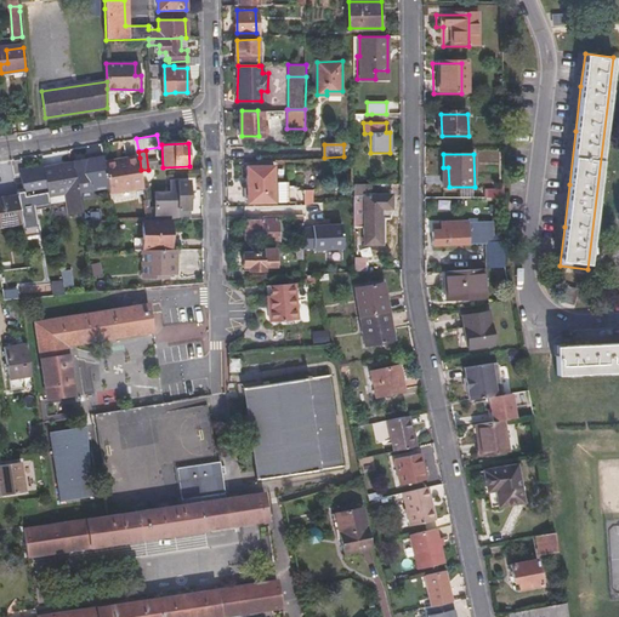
[(74,161),(74,164),(78,182),(94,180),(95,186),(108,183),(106,167),(106,164),(103,156),(74,161)]
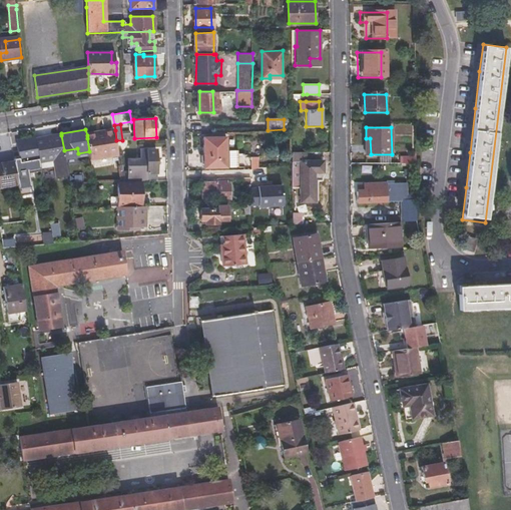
[(119,155),(116,140),(115,130),(105,132),(105,135),(87,138),(89,151),(91,159),(119,155)]
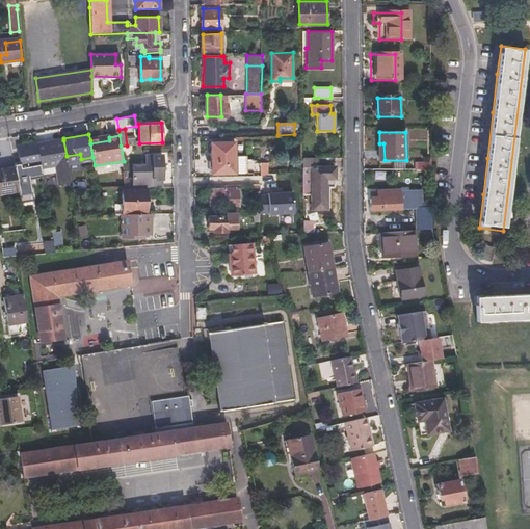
[(42,160),(43,167),(57,165),(61,182),(71,181),(67,156),(63,140),(38,144),(38,146),(42,160)]
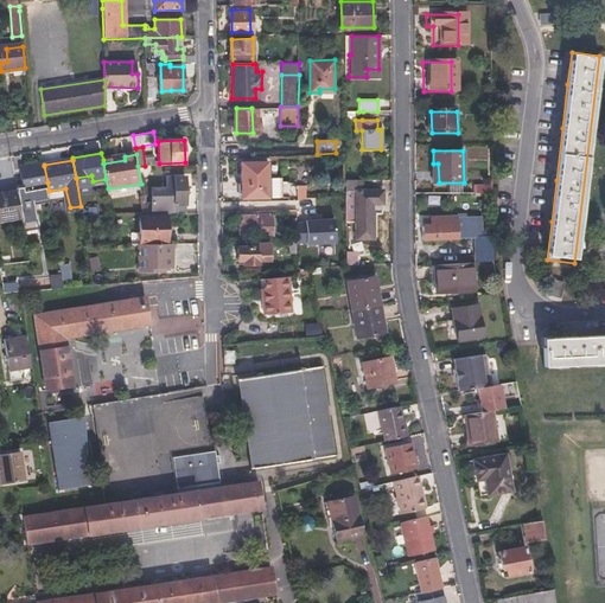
[(285,203),(284,184),(284,180),(271,181),(269,161),(241,162),(243,204),(285,203)]
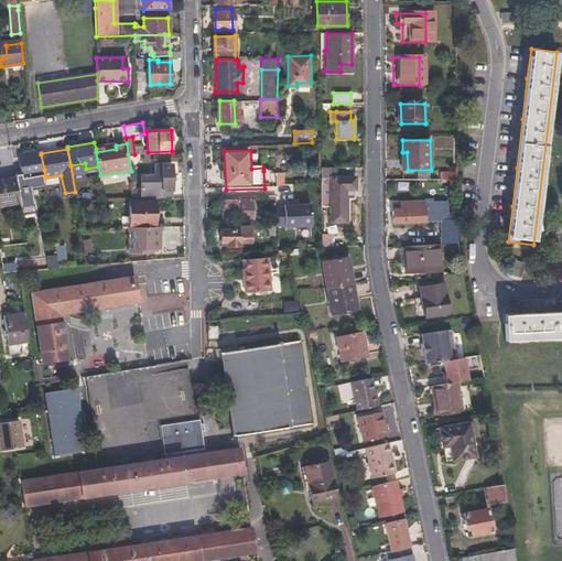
[(33,198),(31,181),(30,172),(44,170),(41,154),(21,158),(23,169),(15,171),(17,177),(21,200),(33,198)]
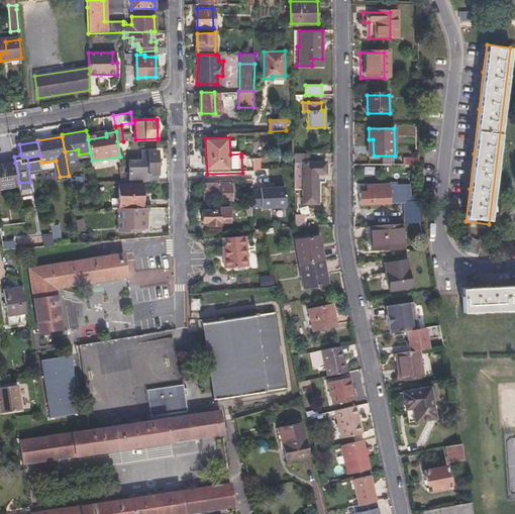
[(131,182),(150,182),(150,174),(159,173),(159,165),(161,164),(161,160),(159,159),(158,149),(143,150),(143,160),(131,160),(131,182)]
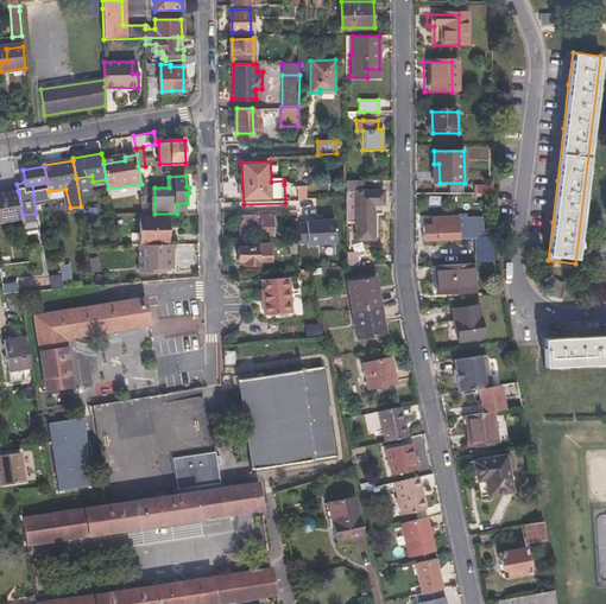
[(347,180),(348,222),(357,222),(358,239),(373,239),(373,203),(383,203),(383,190),(363,190),(363,180),(347,180)]
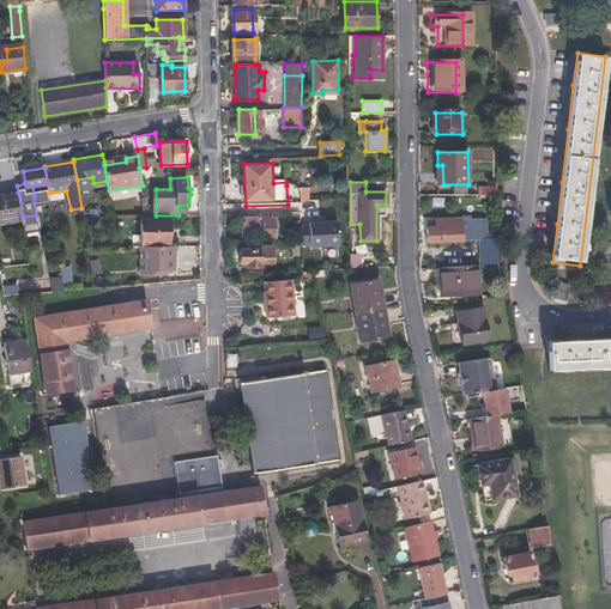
[(34,196),(49,194),(49,193),(48,184),(32,187),(34,196)]
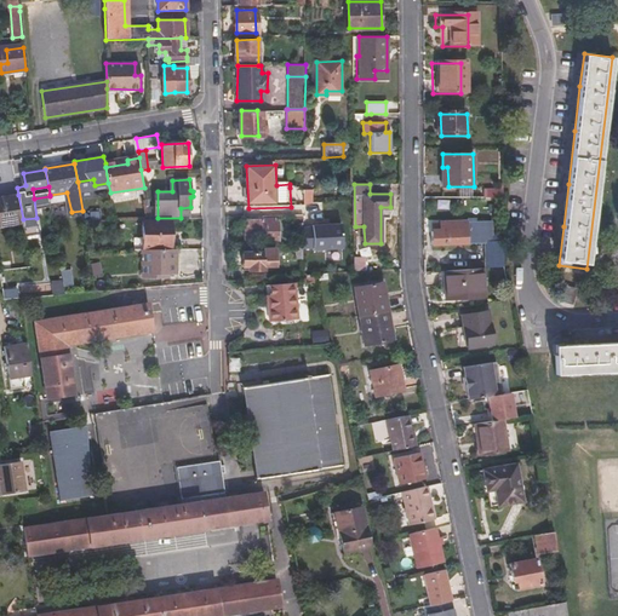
[(305,214),(305,220),(312,219),(312,197),(304,197),(304,191),(297,193),(297,207),(298,214),(305,214)]
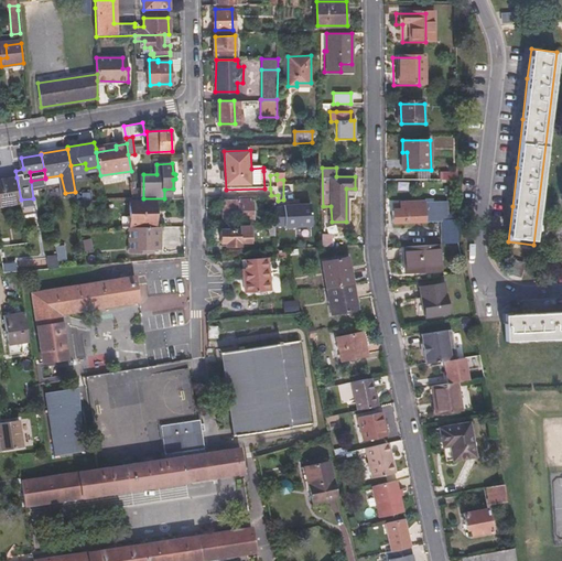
[(0,207),(21,204),(21,200),(17,177),(0,181),(0,207)]
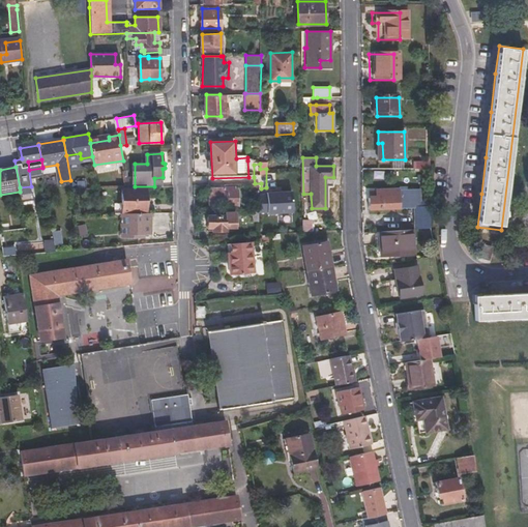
[(101,171),(95,172),(98,187),(105,187),(101,171)]
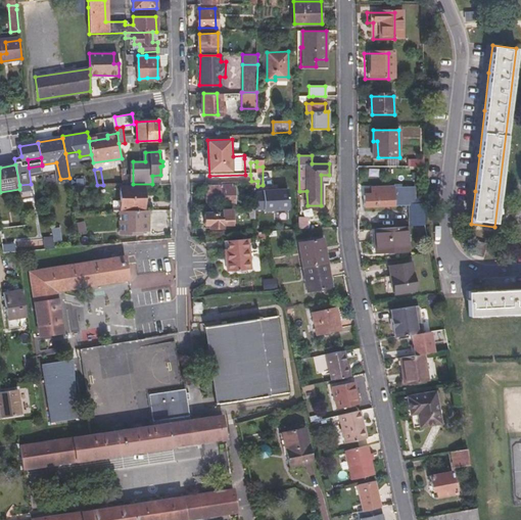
[(152,184),(161,184),(160,175),(152,176),(152,184)]
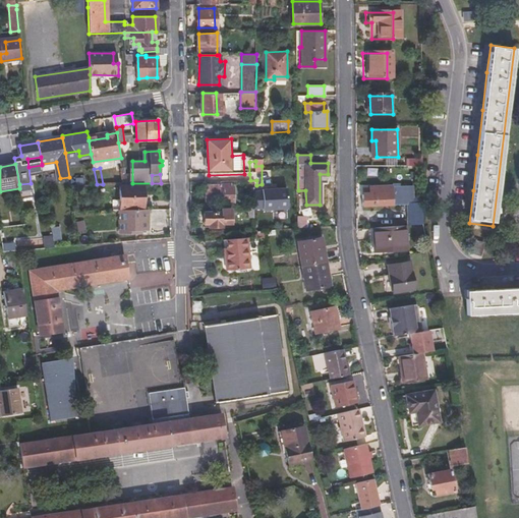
[(231,180),(207,181),(207,203),(215,203),(215,193),(221,193),(222,202),(235,202),(234,188),(231,188),(231,180)]
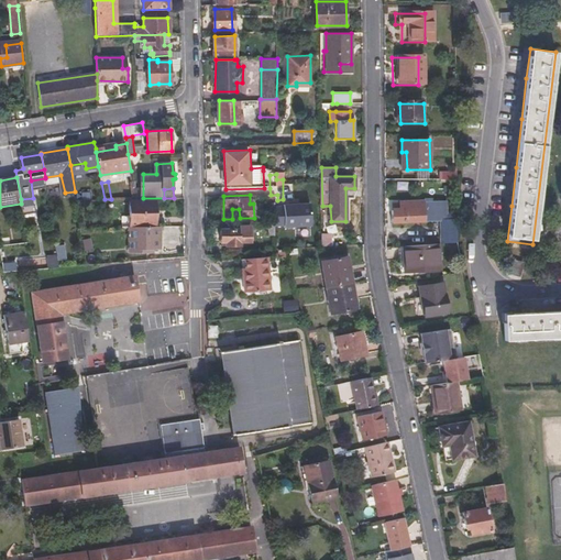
[(77,199),(81,228),(87,228),(85,219),(88,219),(87,207),(83,207),(81,199),(77,199)]
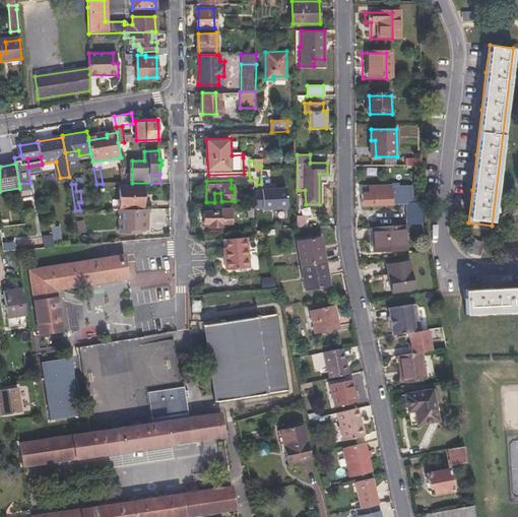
[(143,185),(121,185),(121,206),(144,206),(143,185)]
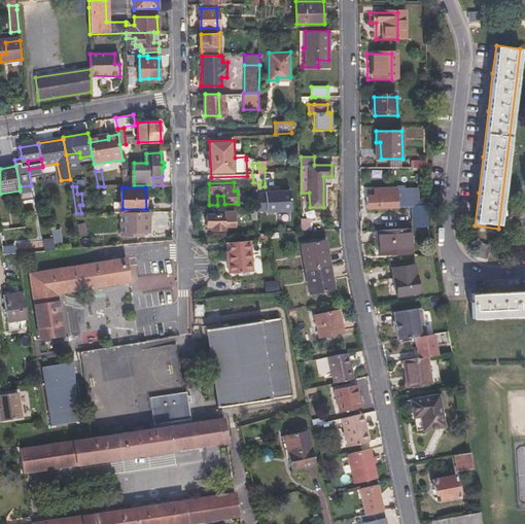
[(429,206),(418,206),(413,206),(412,191),(404,191),(404,190),(375,190),(375,198),(366,198),(368,209),(414,209),(414,228),(430,226),(429,220),(429,206)]
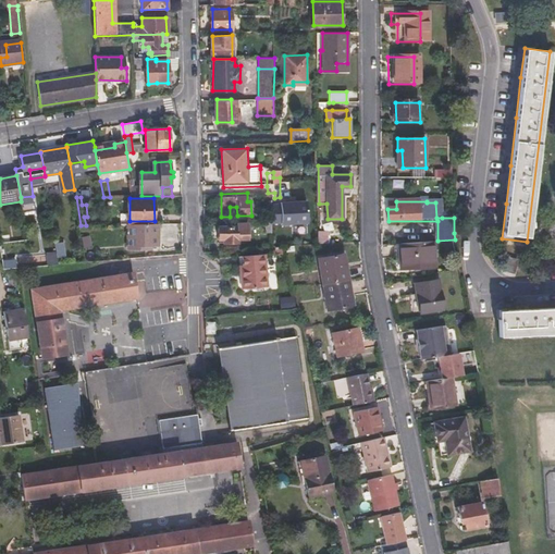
[(77,218),(68,219),(70,230),(79,229),(77,218)]
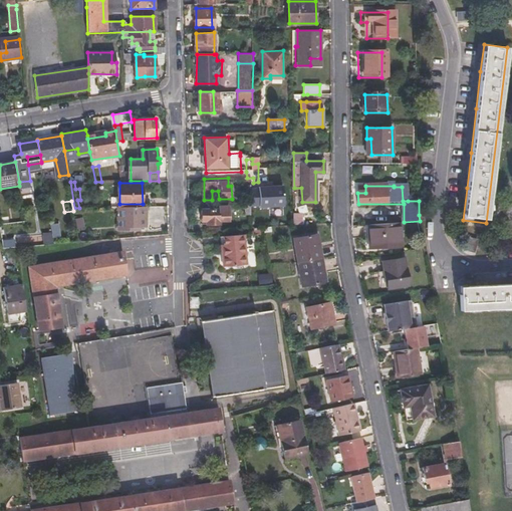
[(147,227),(147,206),(128,207),(120,207),(120,229),(140,229),(140,227),(147,227)]
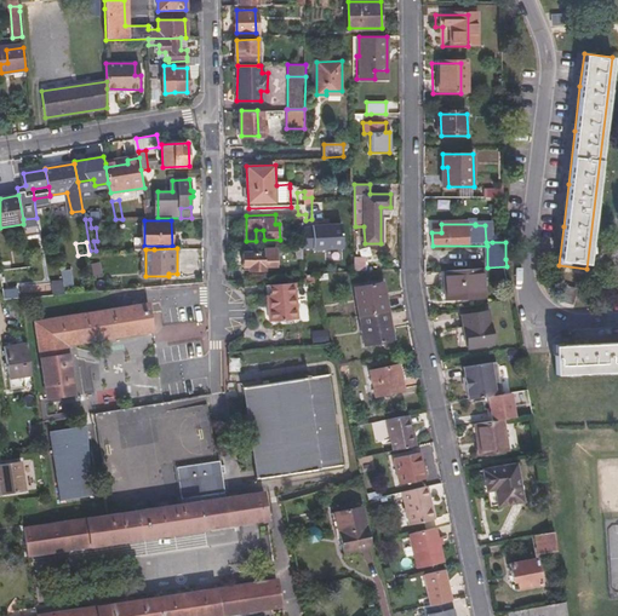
[(264,249),(244,249),(244,268),(247,268),(249,271),(265,270),(265,268),(276,268),(276,248),(265,248),(264,249)]
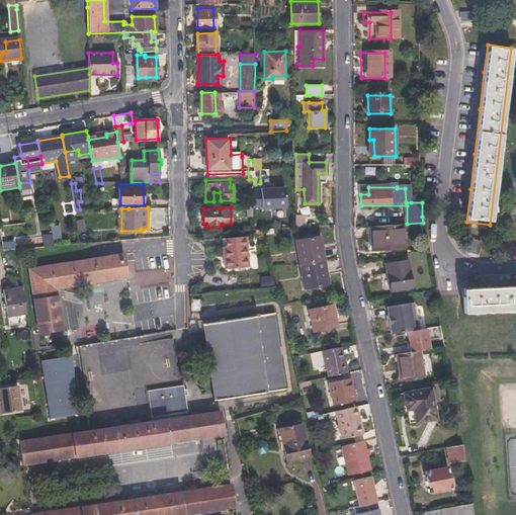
[(1,220),(2,227),(12,225),(11,218),(1,220)]
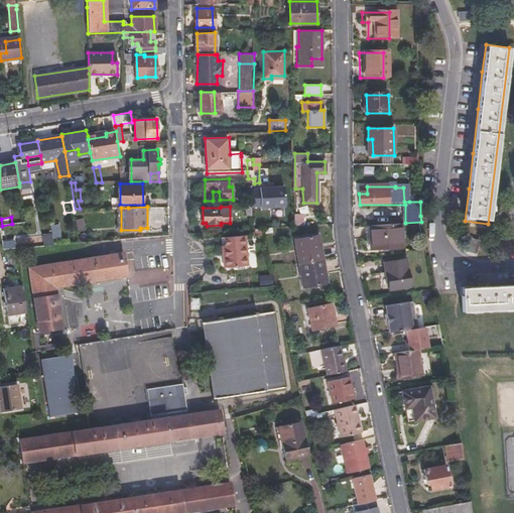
[(77,220),(79,228),(86,227),(84,219),(77,220)]
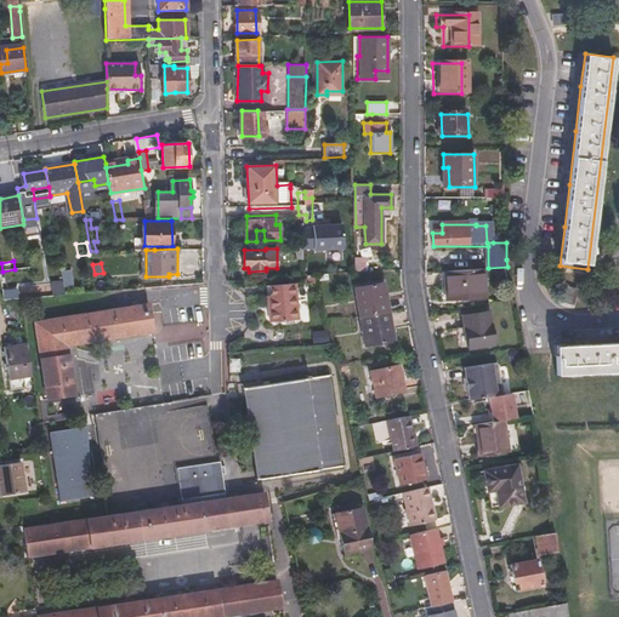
[(3,272),(5,293),(20,291),(20,290),(17,291),(16,284),(23,283),(23,280),(29,279),(28,270),(22,272),(21,268),(15,269),(3,272)]
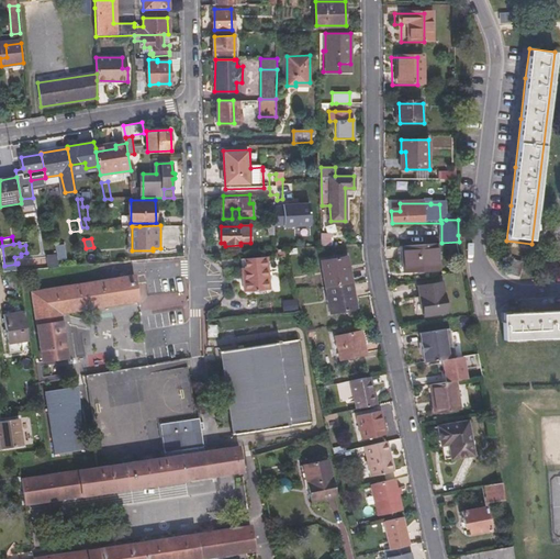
[(405,246),(406,258),(407,270),(439,267),(437,243),(405,246)]
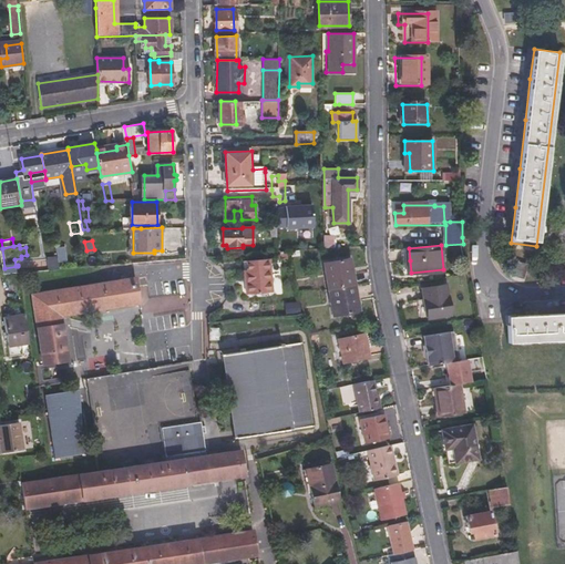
[(338,288),(363,283),(358,257),(332,263),(338,288)]
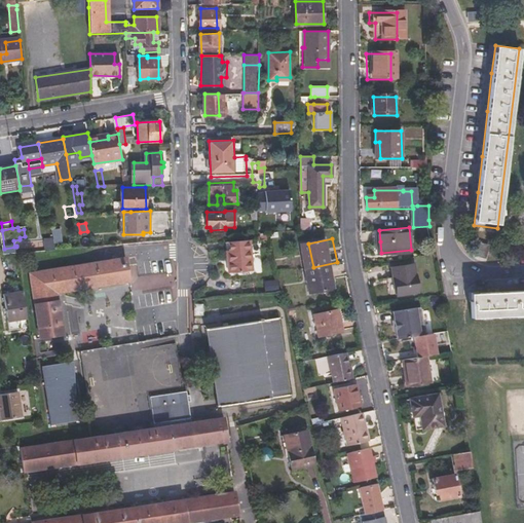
[(485,254),(487,240),(479,238),(477,252),(485,254)]
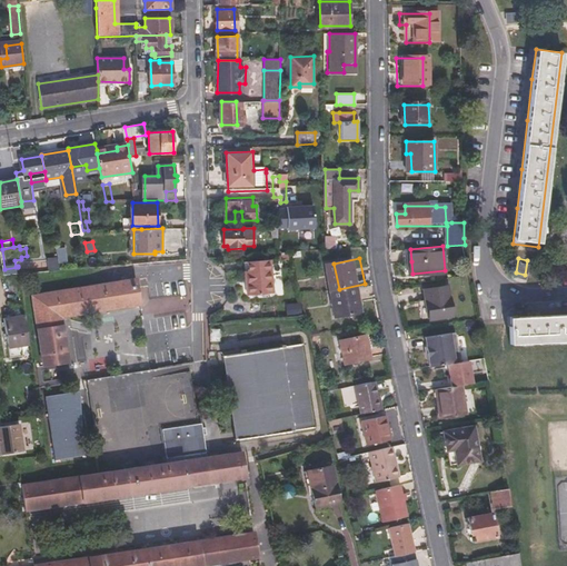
[(271,259),(249,261),(249,270),(246,270),(248,293),(251,295),(275,293),(271,259)]
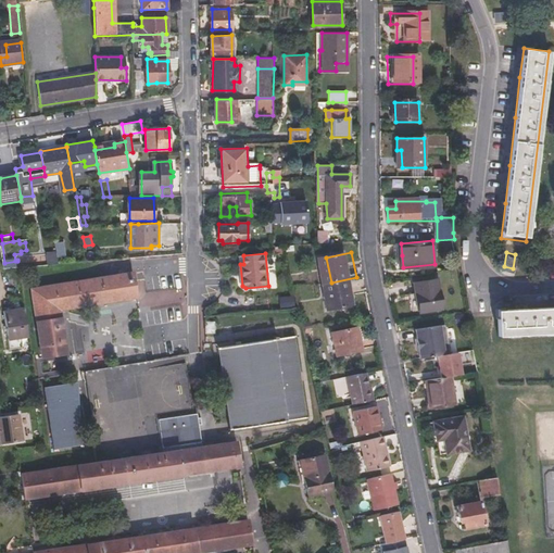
[(48,255),(49,265),(60,264),(59,256),(59,254),(48,255)]
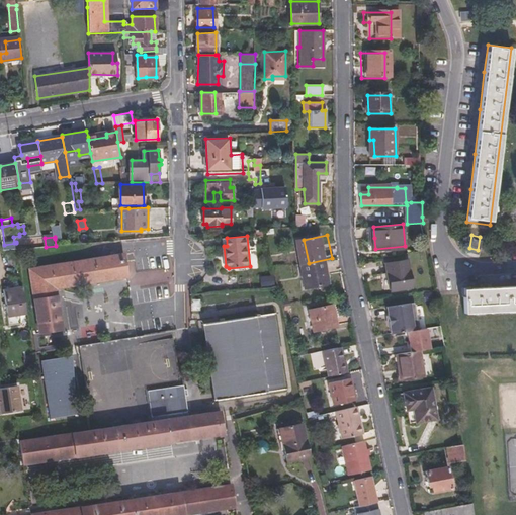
[(55,239),(56,246),(67,245),(66,237),(55,239)]
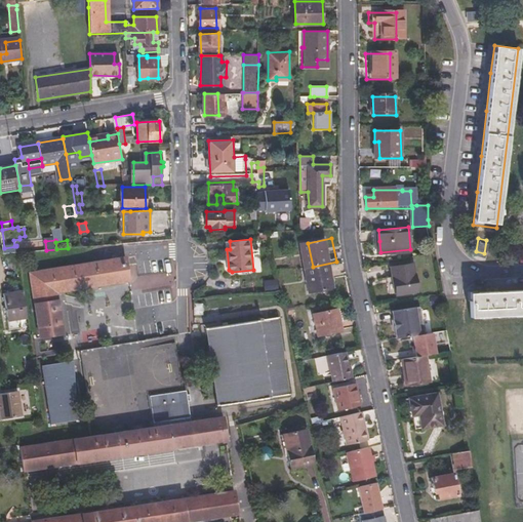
[(16,254),(8,255),(10,269),(18,268),(16,254)]
